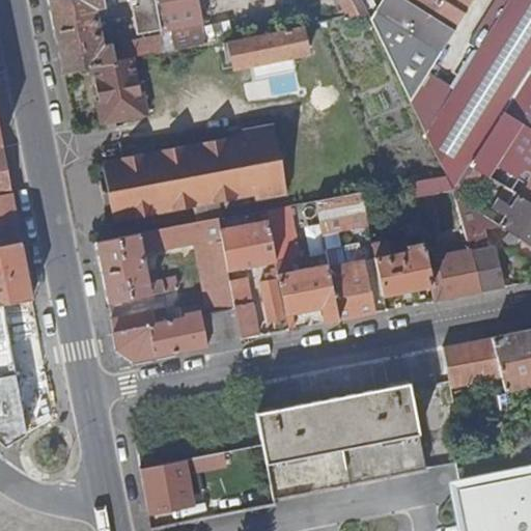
[(160,31),(154,0),(47,0),(48,0),(61,73),(90,66),(114,62),(112,53),(110,44),(102,46),(96,19),(132,11),(137,36),(160,31)]
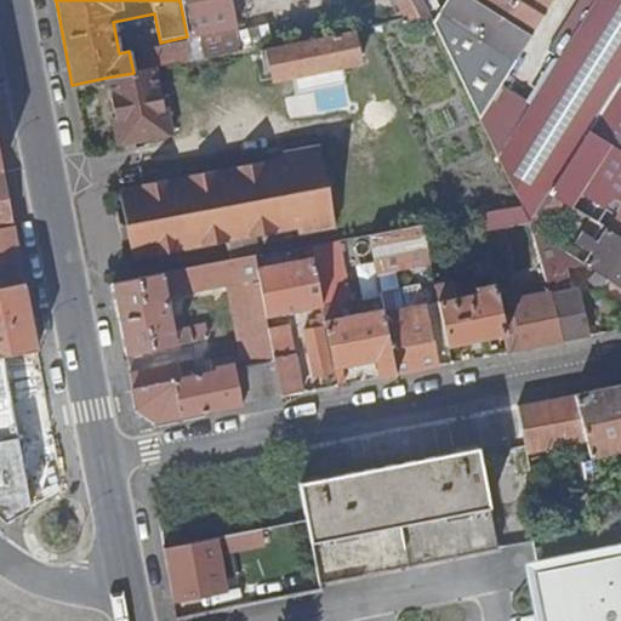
[(235,27),(229,0),(180,0),(187,36),(235,27)]
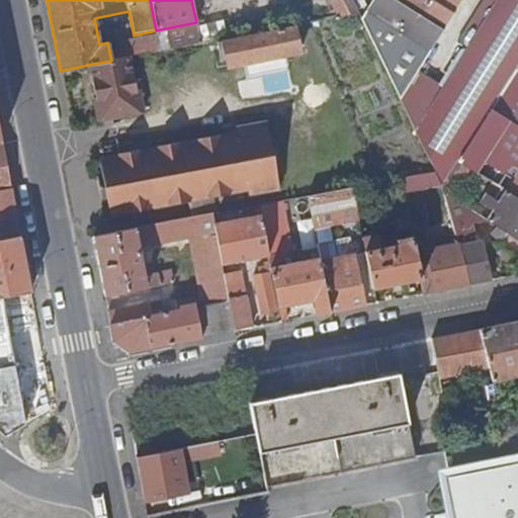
[(328,0),(338,17),(356,13),(349,0),(328,0)]
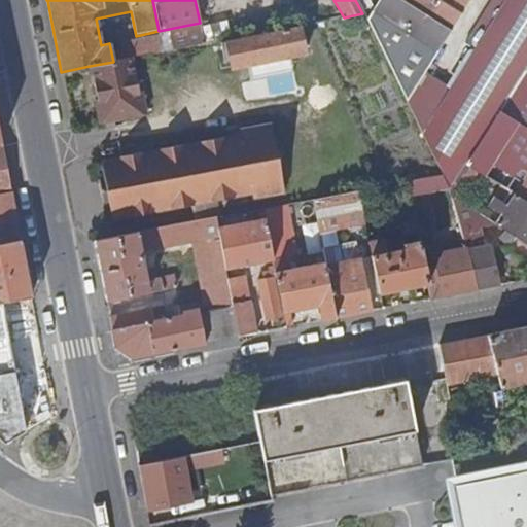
[(424,73),(469,0),(378,0),(365,20),(407,102),(424,73)]
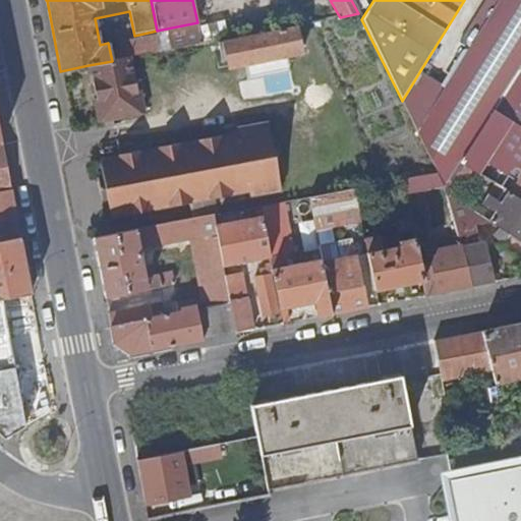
[(438,173),(444,185),(459,162),(518,70),(520,64),(520,0),(502,0),(484,29),(476,41),(448,84),(445,90),(417,132),(438,173)]
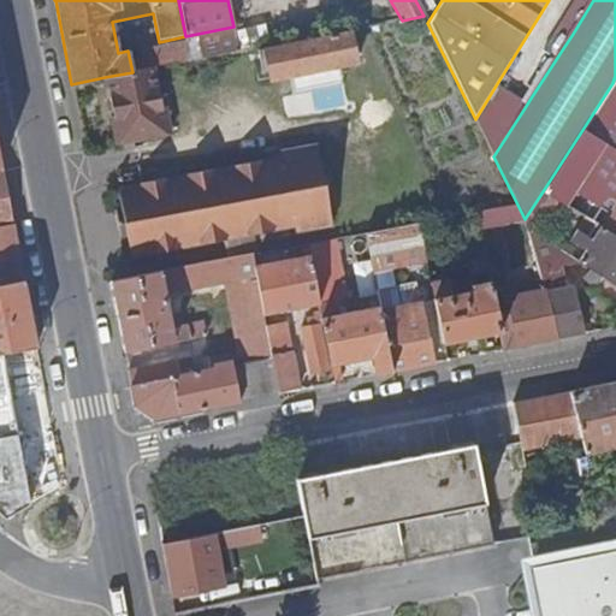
[(563,48),(573,34),(562,28),(554,41),(563,48)]
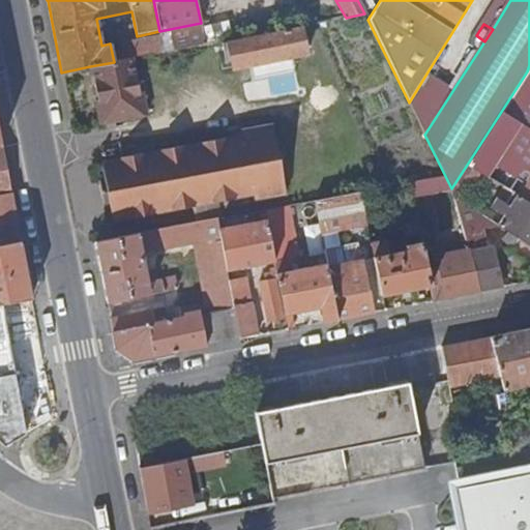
[(206,45),(202,26),(170,31),(171,36),(122,45),(123,50),(125,60),(133,59),(206,45)]
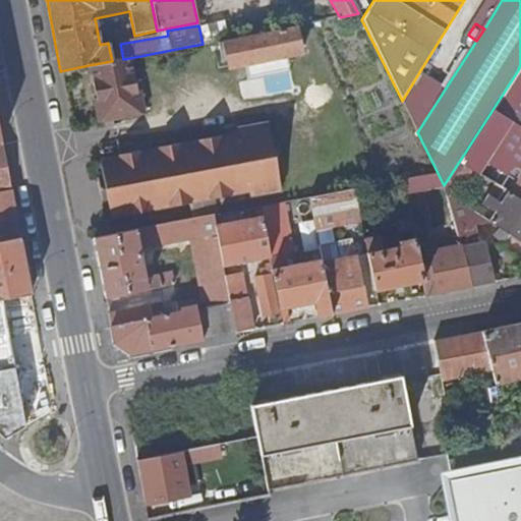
[(301,54),(296,25),(271,31),(222,40),(228,67),(243,64),(285,56),(301,54)]
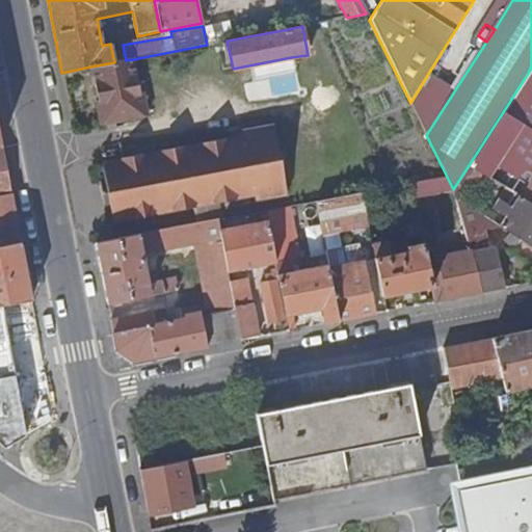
[(457,86),(486,42),(478,35),(449,80),(457,86)]
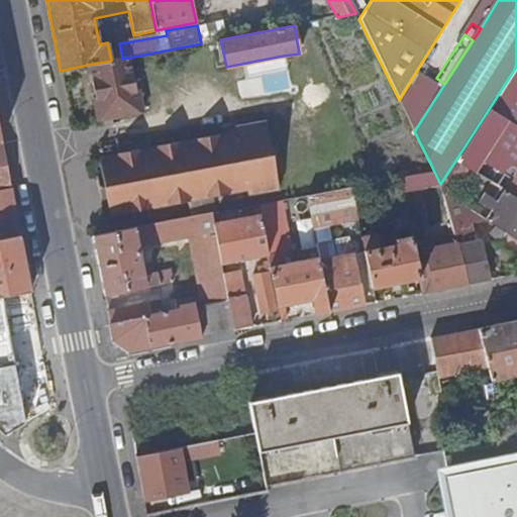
[(122,59),(120,48),(109,52),(111,61),(122,59)]
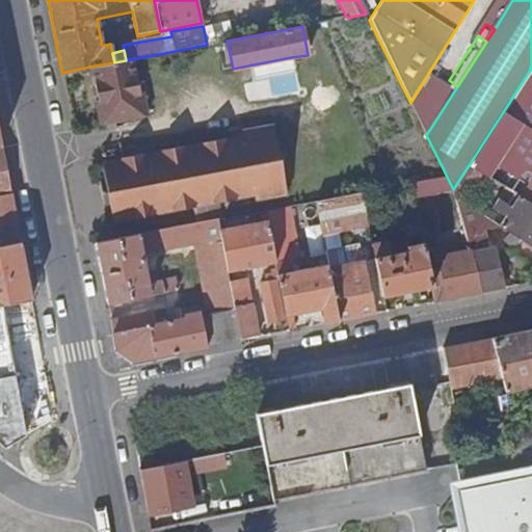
[(297,89),(291,57),(248,65),(255,98),(297,89)]
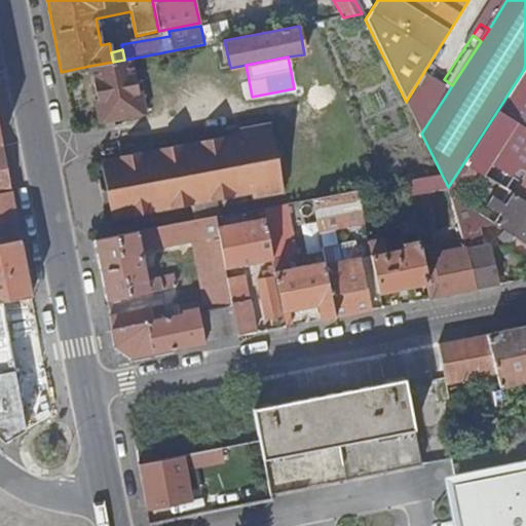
[(145,114),(141,91),(139,91),(132,59),(124,60),(113,62),(89,66),(97,100),(95,100),(99,122),(145,114)]
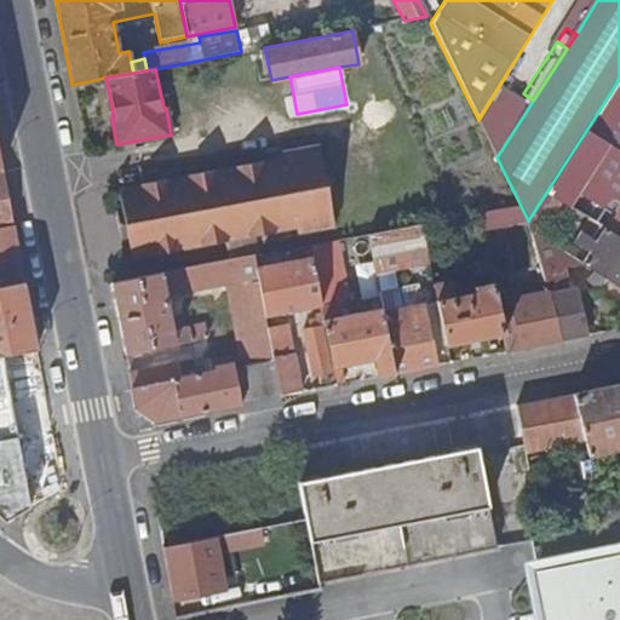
[(619,85),(616,84),(546,193),(561,204),(603,230),(604,229),(619,239),(619,85)]
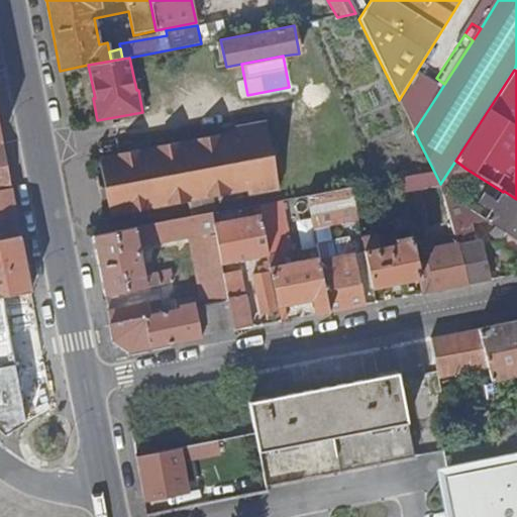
[(235,130),(99,157),(103,175),(97,176),(101,198),(106,197),(110,215),(246,190),(247,195),(278,189),(269,137),(279,135),(276,122),(267,124),(266,121),(235,126),(235,130)]
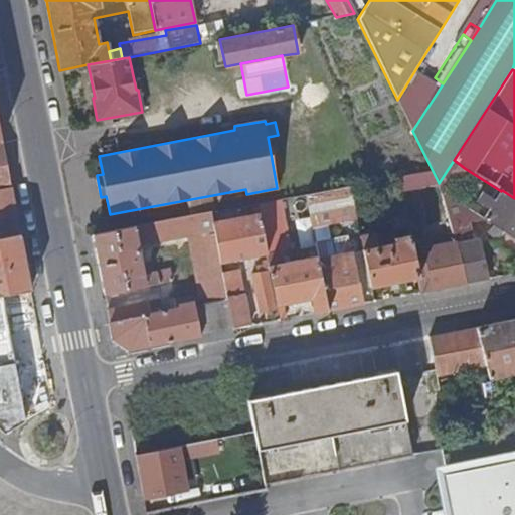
[(0,239),(21,237),(2,140),(0,139),(0,239)]
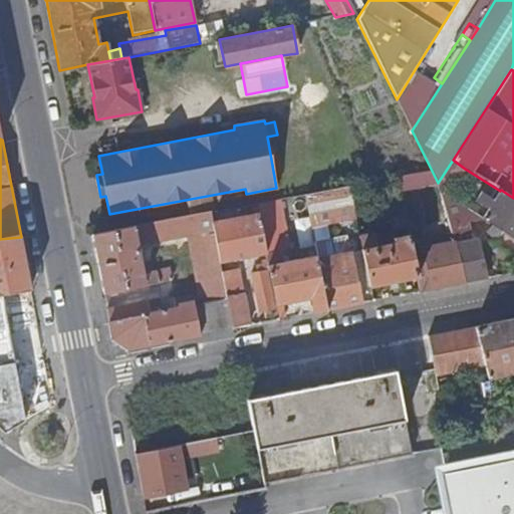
[(447,199),(465,169),(453,160),(438,183),(441,195),(447,199)]
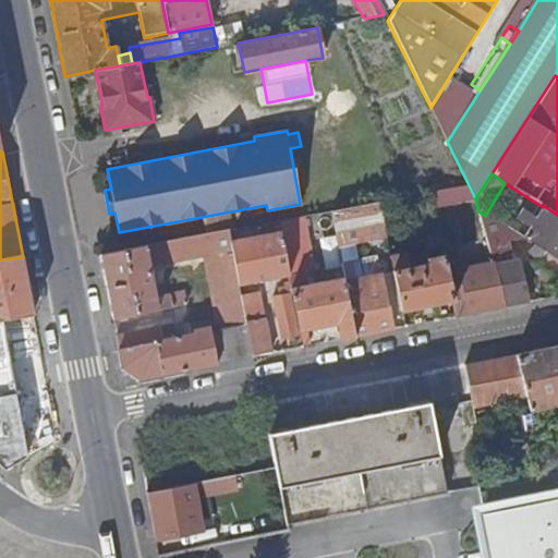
[(469,185),(431,193),(433,207),(475,198),(469,185)]
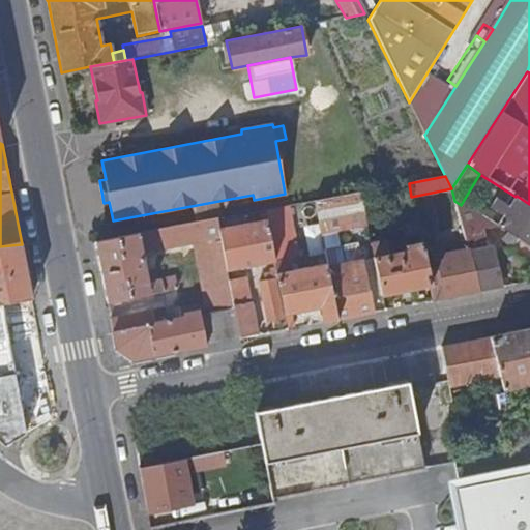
[(366,227),(358,193),(313,201),(320,235),(366,227)]
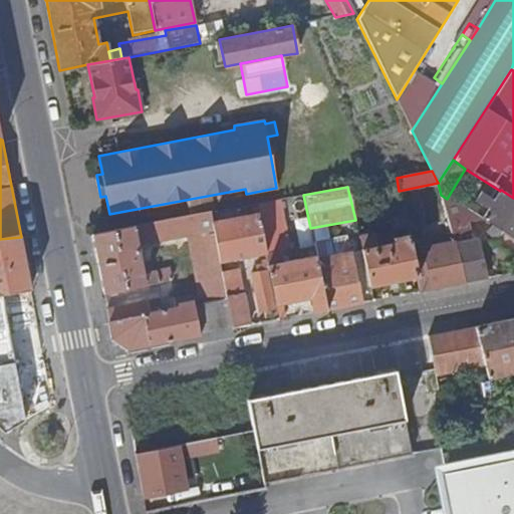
[(513,239),(513,198),(501,190),(500,191),(494,201),(481,192),(475,202),(488,210),(482,220),(503,233),(513,239)]
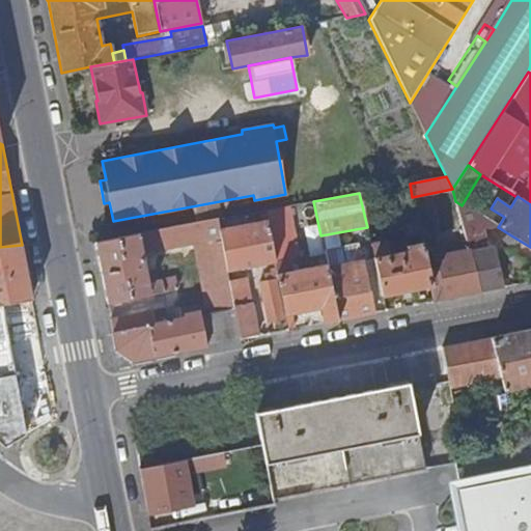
[(462,205),(455,201),(462,226),(464,233),(469,252),(479,292),(505,287),(494,247),(486,249),(481,229),(496,226),(462,205)]
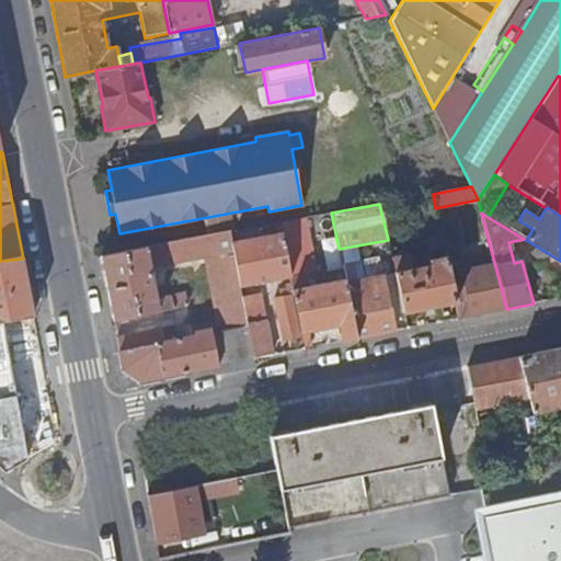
[(253,355),(241,296),(239,286),(230,242),(229,232),(101,256),(109,300),(113,320),(186,307),(184,294),(156,299),(149,264),(155,266),(205,256),(220,327),(192,332),(193,336),(164,342),(161,328),(116,336),(123,368),(140,381),(213,367),(213,364),(253,355)]
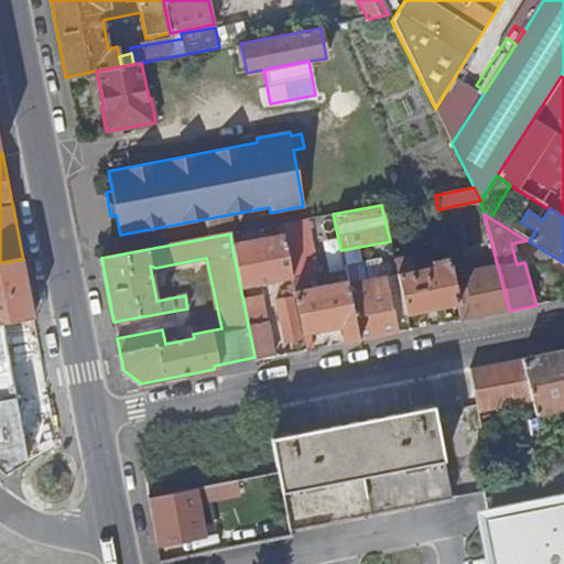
[(291,278),(281,235),(231,243),(240,288),(291,278)]
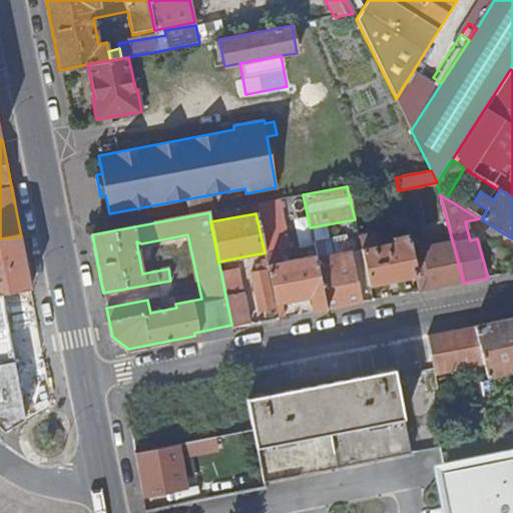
[(406,227),(405,220),(392,222),(393,229),(406,227)]
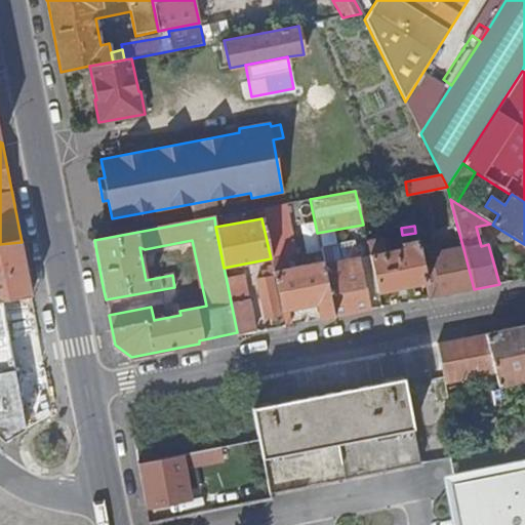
[(514,238),(501,231),(494,238),(508,247),(514,238)]
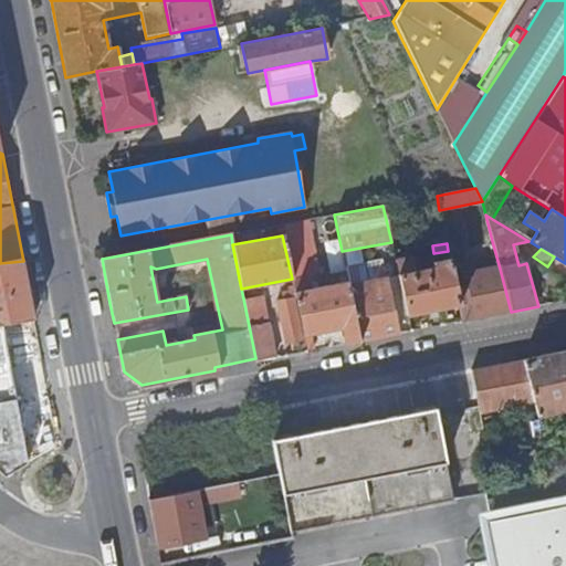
[(459,305),(450,260),(432,262),(433,268),(415,271),(411,259),(395,261),(398,276),(407,315),(459,305)]
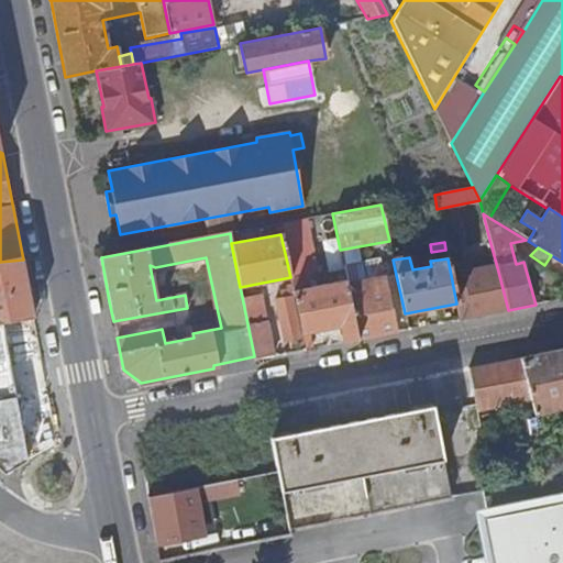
[(35,316),(23,260),(0,262),(0,322),(3,322),(35,316)]
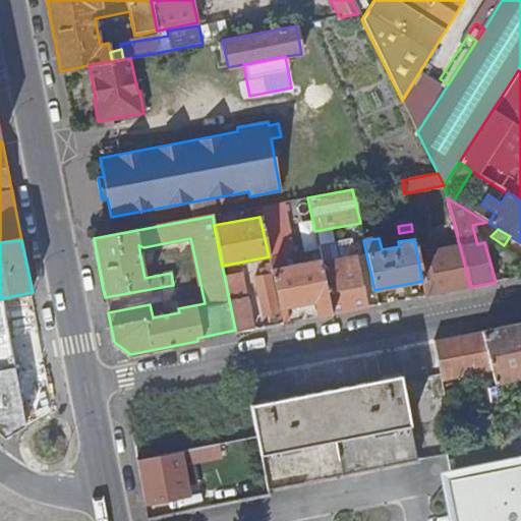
[(470,287),(460,247),(430,253),(433,264),(428,265),(432,279),(438,278),(439,283),(441,293),(470,287)]
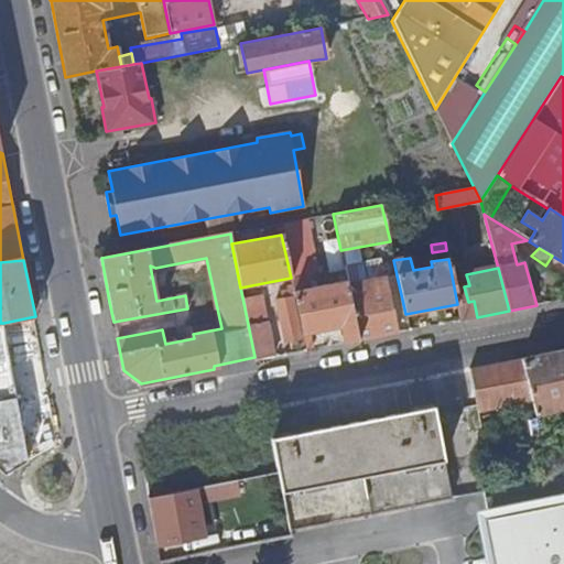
[(359,340),(347,285),(346,280),(310,286),(307,274),(291,278),(303,334),(340,327),(344,344),(359,340)]
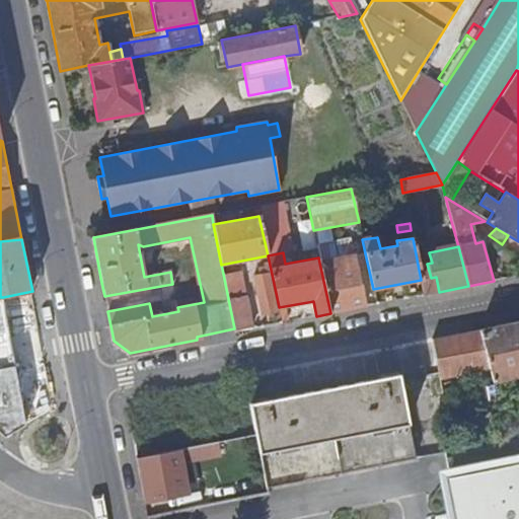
[(365,253),(355,255),(362,291),(373,289),(365,253)]
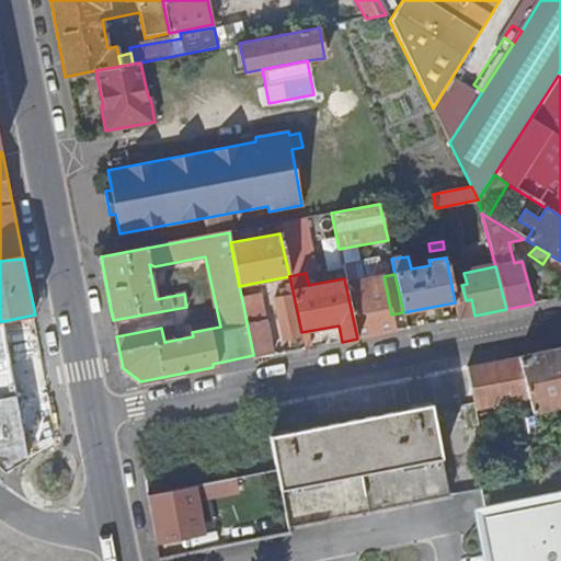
[(345,284),(357,339),(395,331),(391,315),(384,276),(345,284)]
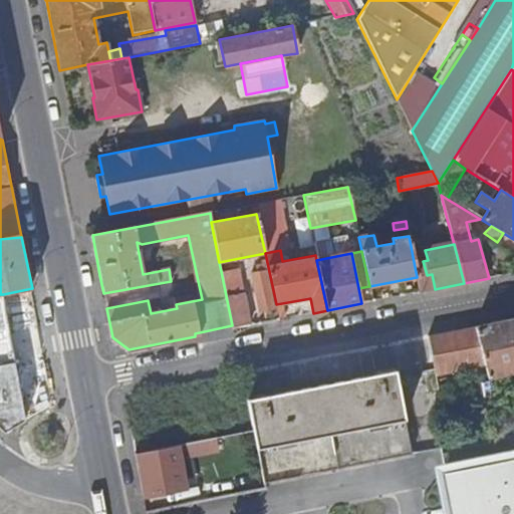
[(241,293),(239,273),(232,274),(231,269),(221,271),(232,325),(233,328),(249,325),(243,293),(241,293)]
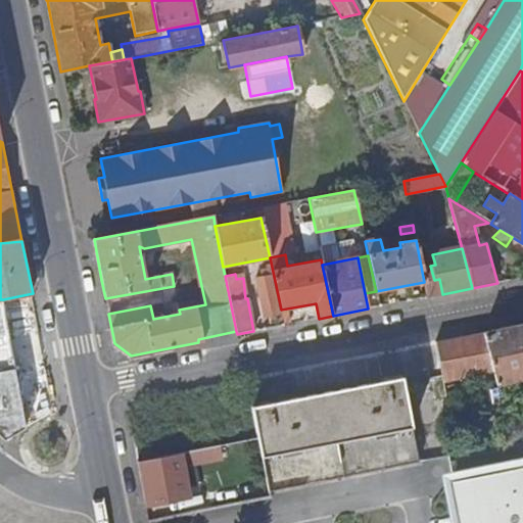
[(271,275),(255,278),(264,318),(279,315),(271,275)]
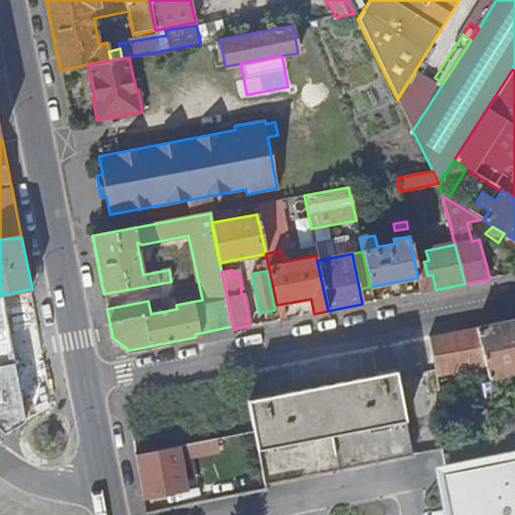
[(436,290),(434,280),(433,275),(427,276),(417,278),(421,293),(436,290)]
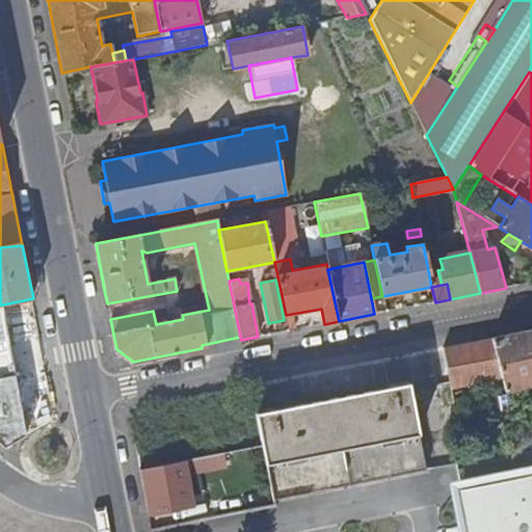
[(3,304),(0,304),(0,445),(4,449),(30,443),(18,375),(3,304)]
